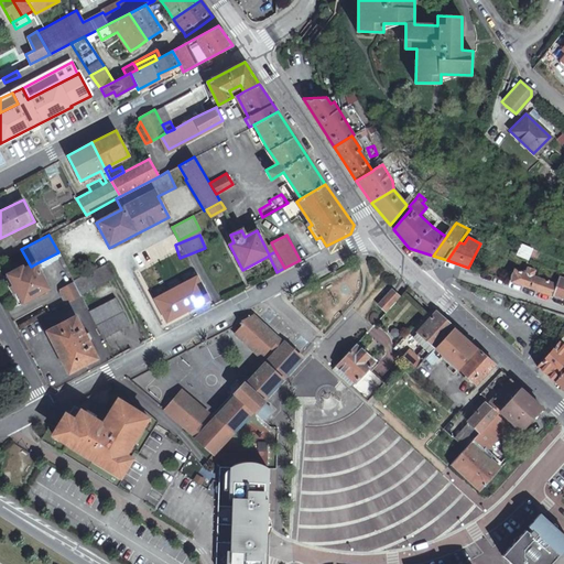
[(532,249),(521,243),(517,256),(528,260),(532,249)]
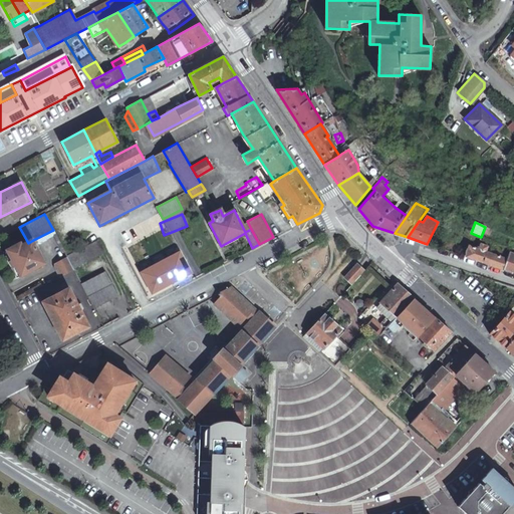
[(21,246),(20,244),(3,253),(17,278),(45,264),(33,240),(28,243),(21,246)]
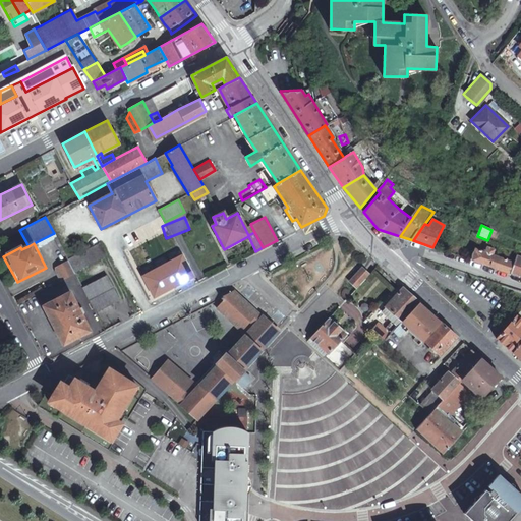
[(106,256),(99,244),(68,261),(68,262),(75,273),(106,256)]
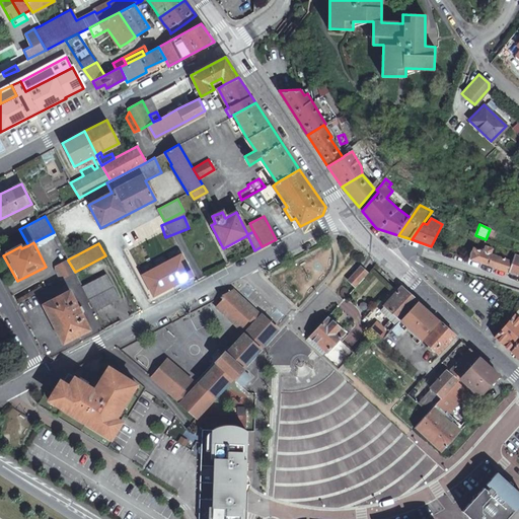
[(469,260),(518,276),(518,256),(514,254),(511,262),(491,254),(493,248),(485,245),(483,251),(473,247),(469,260)]
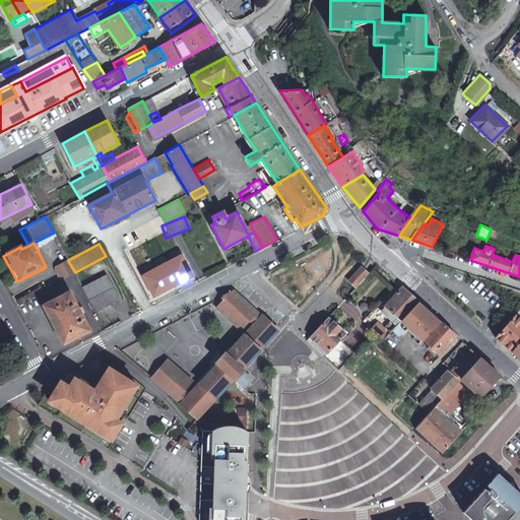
[(75,273),(75,272),(68,261),(56,267),(62,280),(75,273)]
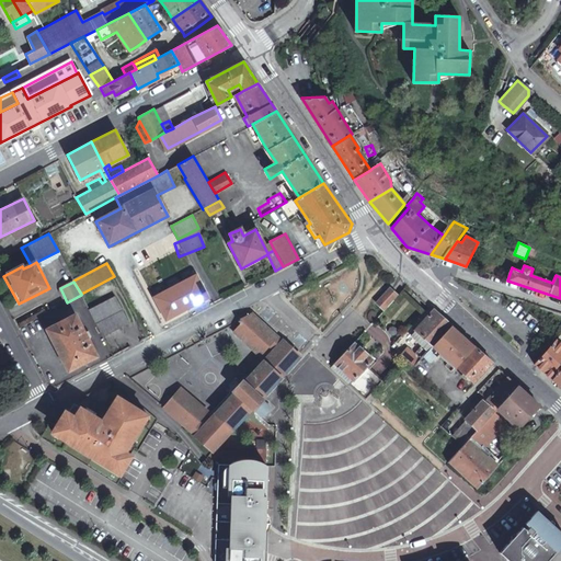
[(389,286),(386,290),(395,297),(398,294),(389,286)]
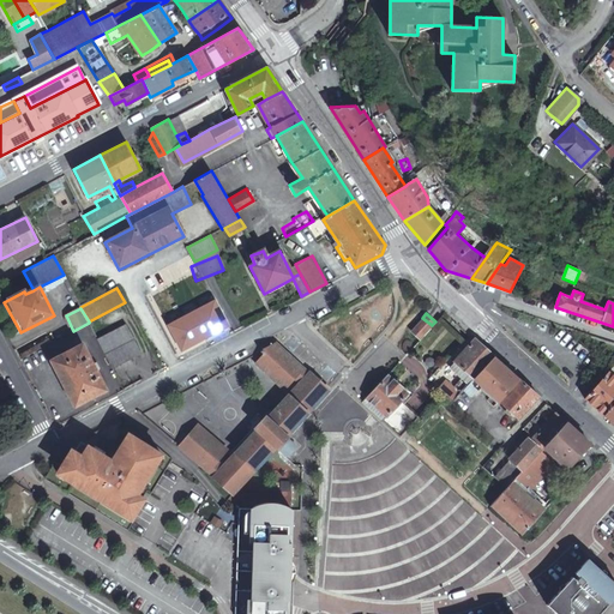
[(432,325),(422,318),(410,331),(420,339),(432,325)]
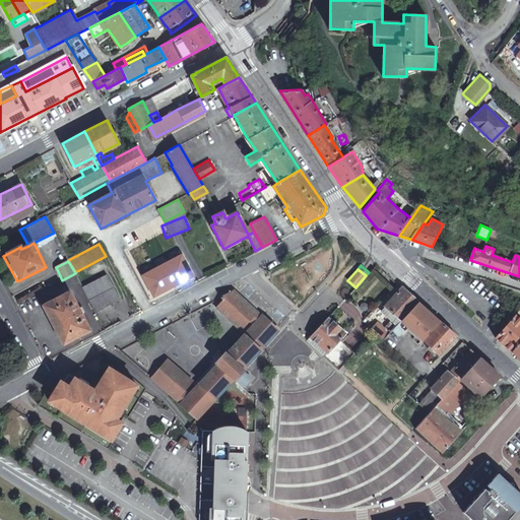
[(82,286),(95,312),(119,300),(106,274),(82,286)]
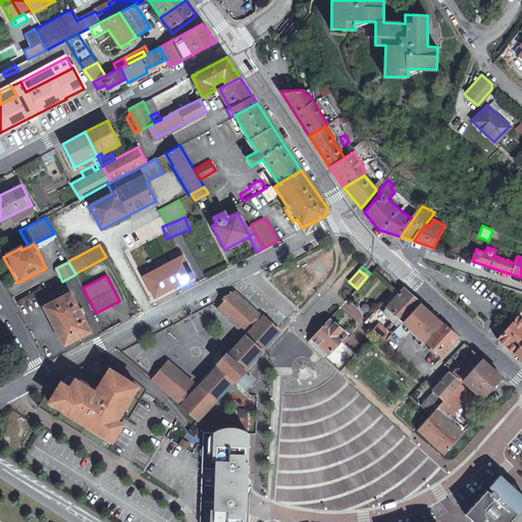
[(419,303),(404,288),(381,313),(392,322),(384,330),(378,324),(373,330),(376,333),(385,341),(385,340),(394,330),(397,328),(402,321),(419,303)]
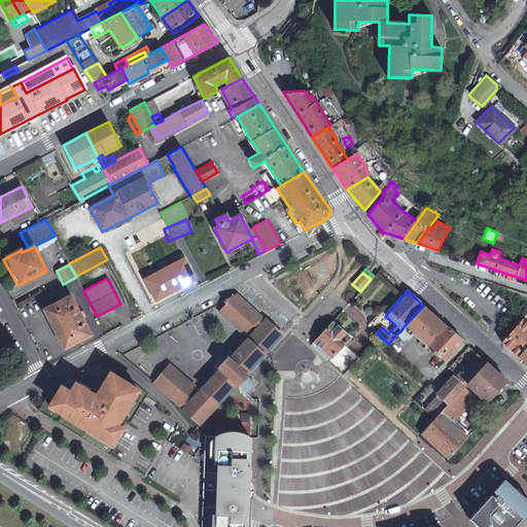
[(265,321),(237,294),(223,303),(226,306),(230,309),(229,310),(229,312),(230,313),(231,315),(232,316),(229,319),(243,331),(244,329),(247,329),(249,330),(251,328),(254,325),(258,328),(255,332),(231,360),(229,359),(219,370),(221,371),(195,402),(186,412),(202,426),(238,385),(240,387),(248,377),(246,375),(282,335),(266,319),(265,321)]
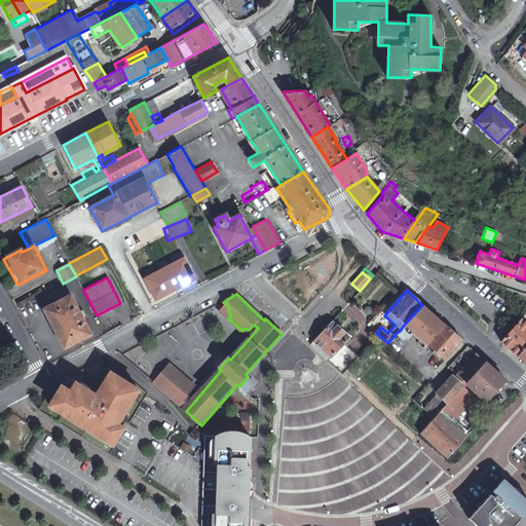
[(89,334),(70,297),(43,310),(64,347),(89,334)]
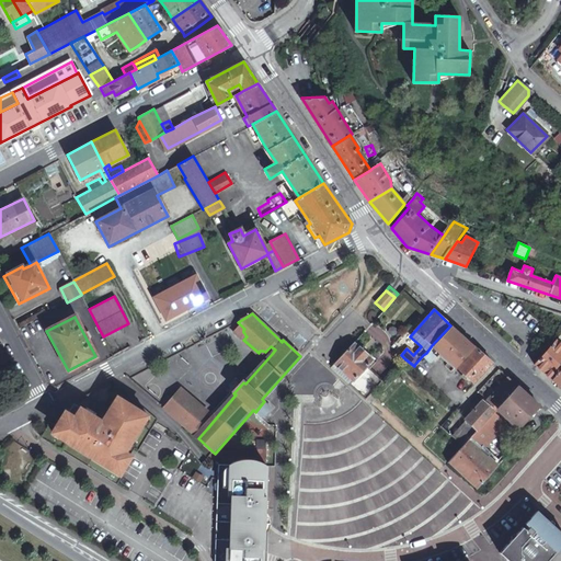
[(439,352),(455,366),(472,345),(450,325),(432,345),(426,353),(423,355),(431,362),(439,352)]
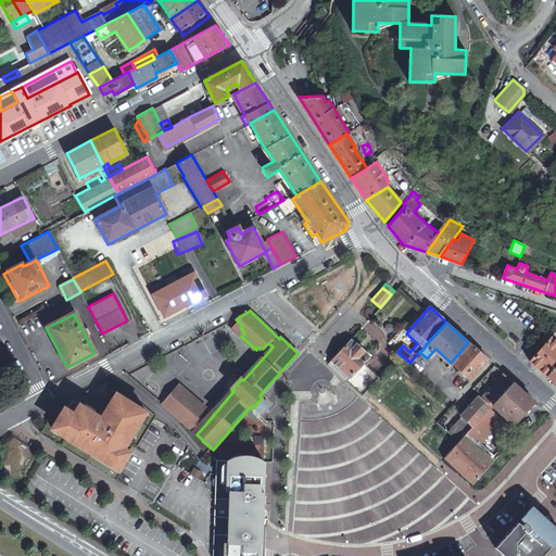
[(555,366),(555,340),(551,336),(546,340),(529,359),(547,377),(555,366)]
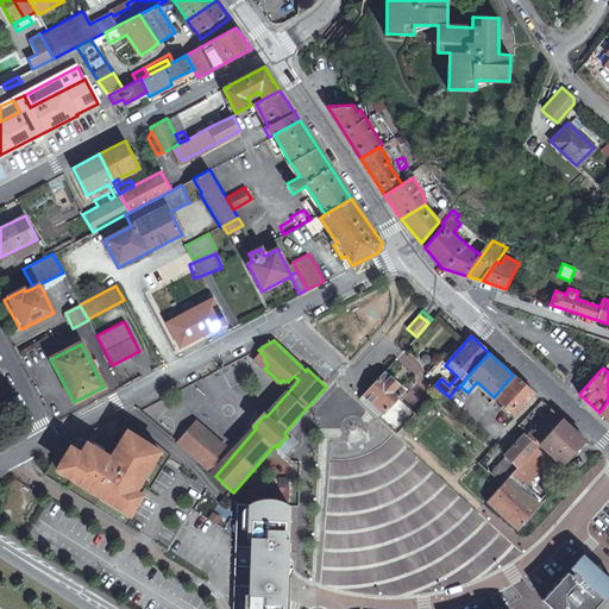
[(383,372),(362,395),(360,397),(365,402),(369,399),(384,413),(381,416),(385,420),(388,416),(401,401),(399,399),(405,391),(383,372)]
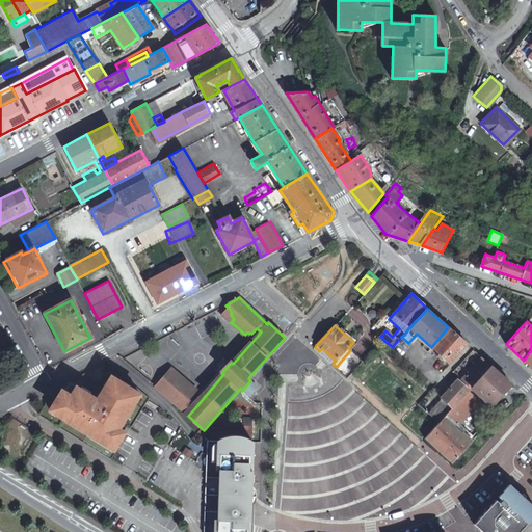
[(448,327),(431,347),(449,364),(467,344),(448,327)]
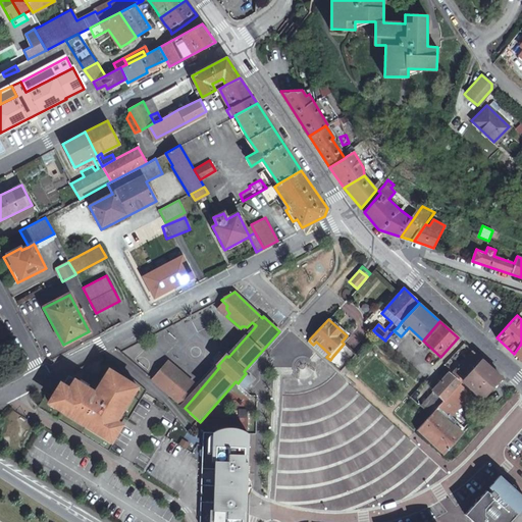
[(481,359),(464,343),(444,364),(450,369),(447,371),(450,374),(449,376),(445,377),(420,406),(431,415),(459,382),(463,379),(481,359)]
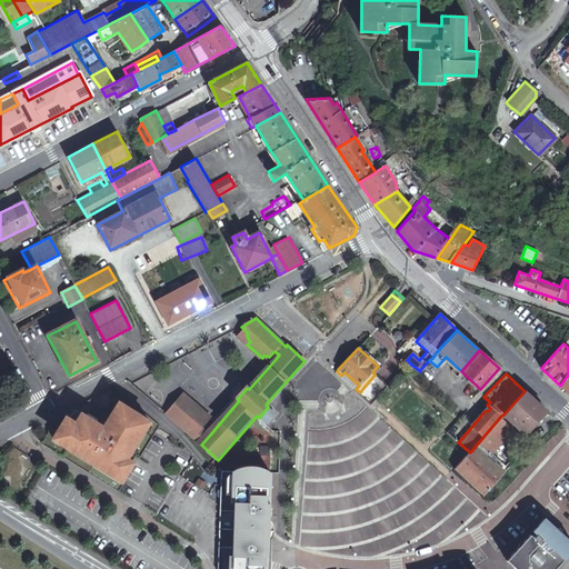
[(389,387),(375,375),(362,389),(377,401),(389,387)]
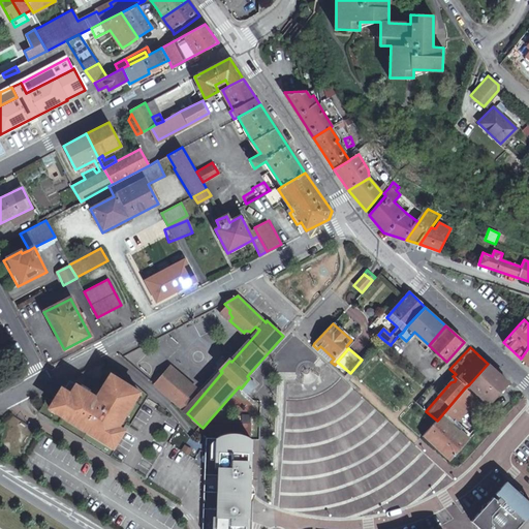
[(350,373),(337,362),(335,365),(347,376),(350,373)]
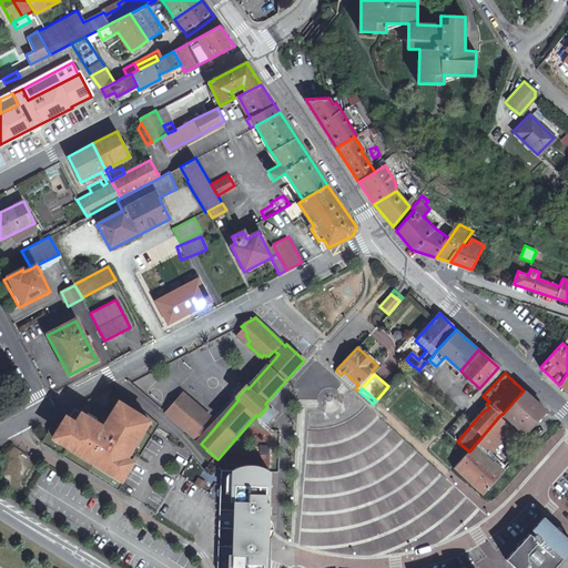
[(524,391),(504,413),(524,432),(544,408),(524,391)]
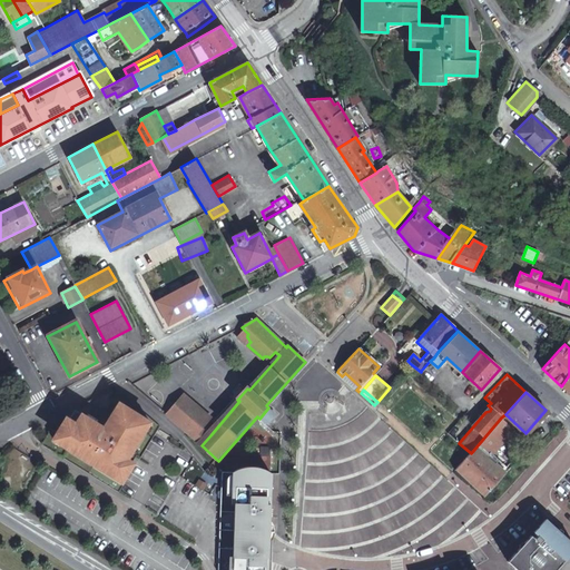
[(163,430),(123,395),(110,415),(98,408),(89,422),(87,420),(79,414),(74,425),(70,423),(61,438),(55,434),(46,450),(123,497),(163,430)]
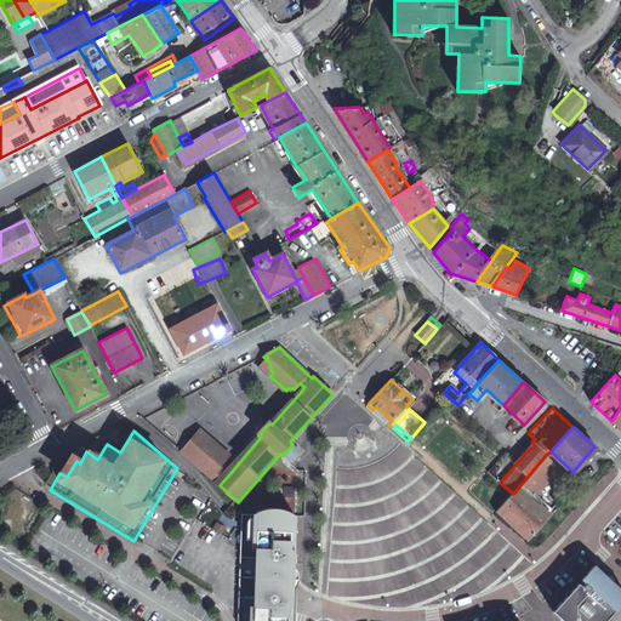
[(203,433),(184,455),(203,471),(214,460),(223,468),(232,459),(203,433)]
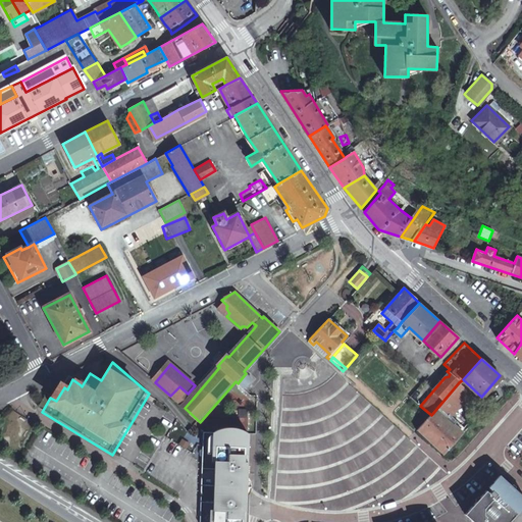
[(246,373),(238,383),(243,387),(252,378),(246,373)]
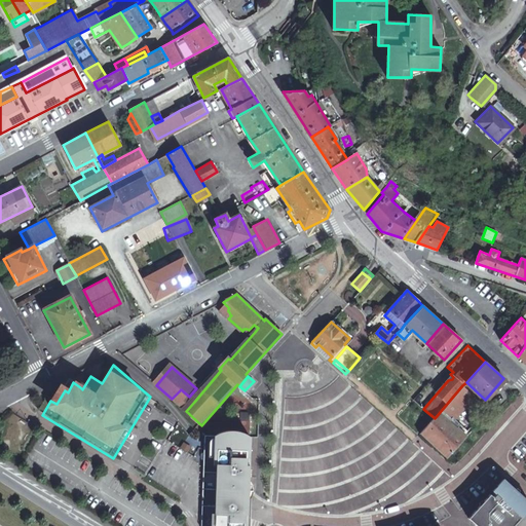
[(433,419),(420,434),(447,457),(464,438),(456,430),(452,436),(443,427),(466,401),(468,403),(475,397),(462,385),(435,418),(433,419)]
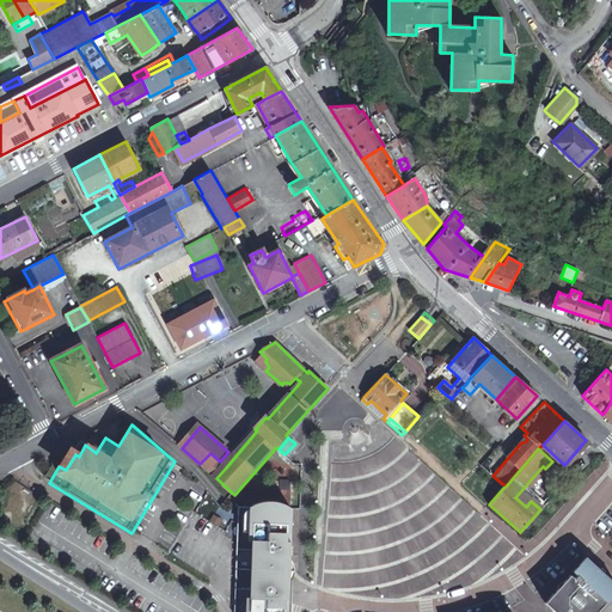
[(210,453),(200,464),(210,473),(220,461),(210,453)]
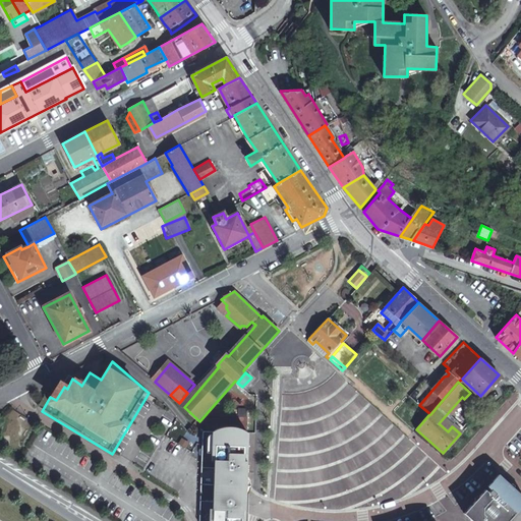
[(192,398),(187,393),(179,403),(184,407),(192,398)]
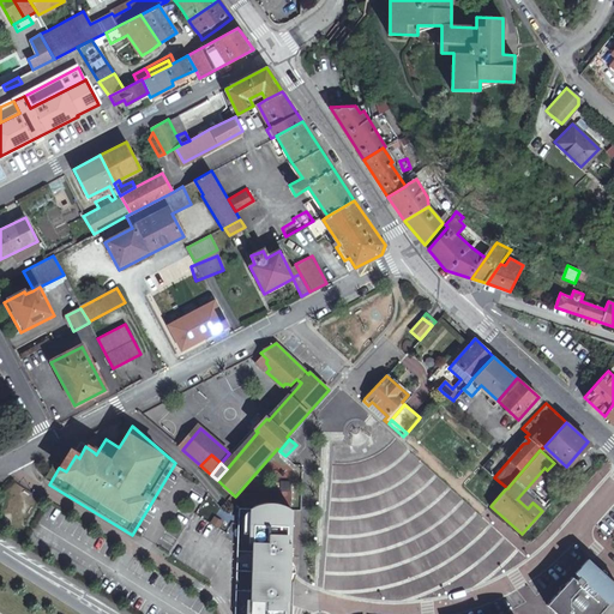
[(287,613),(292,510),(290,510),(290,507),(288,506),(284,504),(280,503),(276,501),(270,501),(266,501),(264,501),(260,503),(258,503),(256,505),(253,506),(253,507),(239,506),(236,505),(230,503),(227,499),(221,506),(229,513),(239,517),(234,611),(246,611),(246,613),(287,613)]
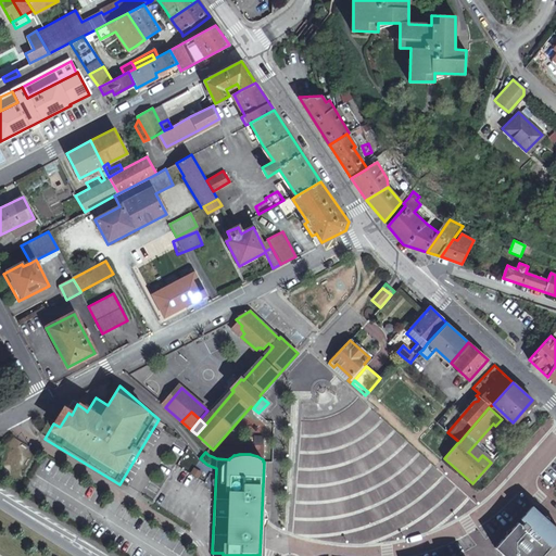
[(539,514),(534,509),(497,551),(502,554),(539,514)]
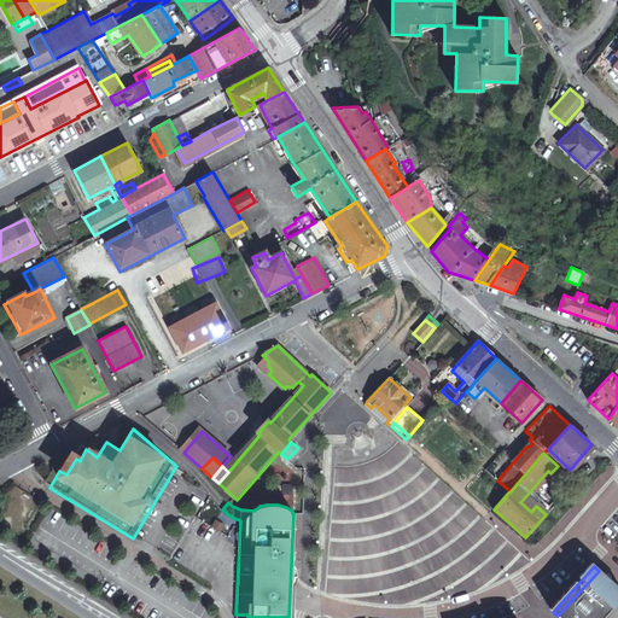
[(617,588),(599,571),(558,616),(559,617),(608,617),(617,608),(617,588)]
